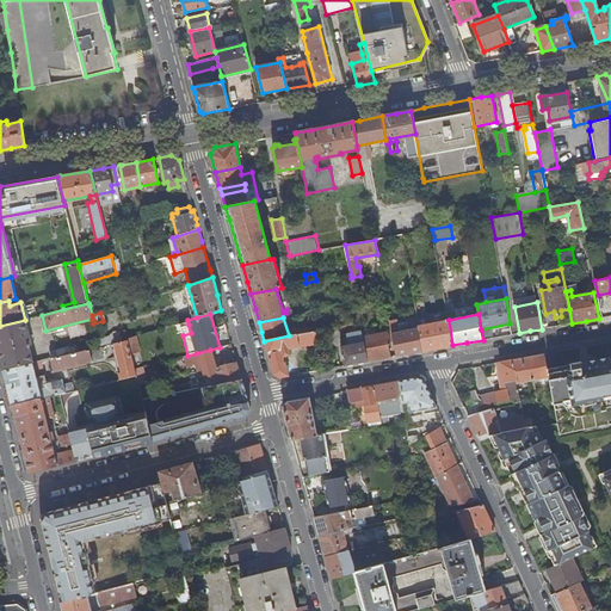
[(0,356),(4,371),(32,364),(26,338),(29,337),(25,320),(0,326),(0,356)]
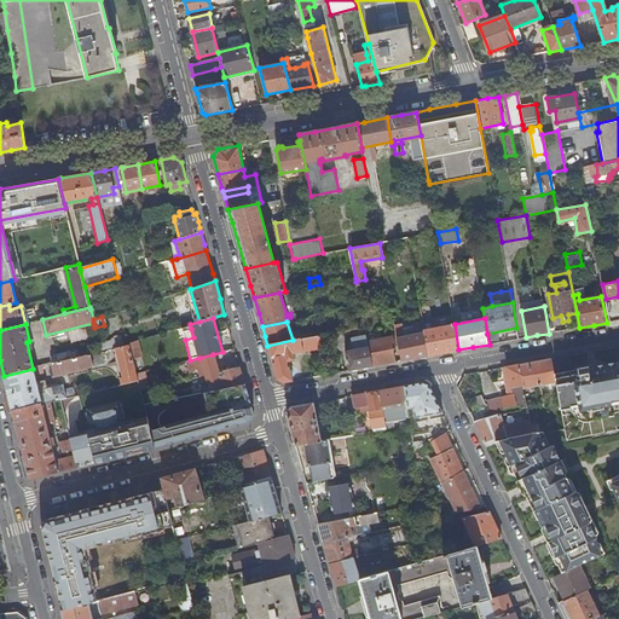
[(455,324),(424,329),(423,329),(424,333),(428,356),(443,353),(458,350),(455,324)]
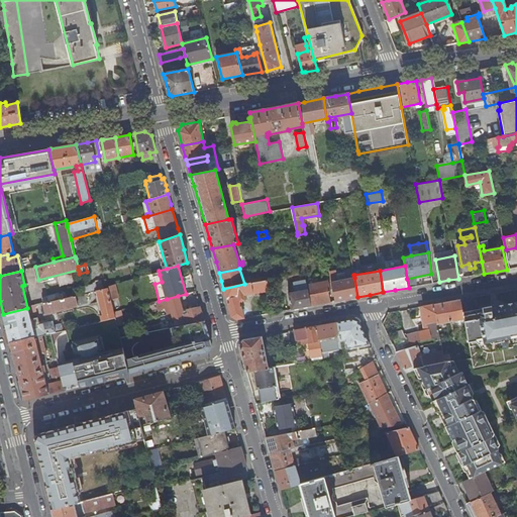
[(306,281),(306,280),(304,273),(293,275),(294,283),(306,281)]
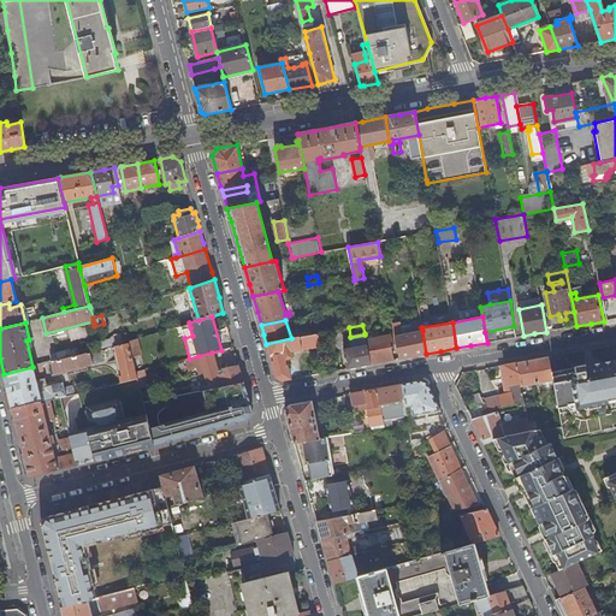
[(184,338),(193,336),(190,327),(182,330),(184,338)]
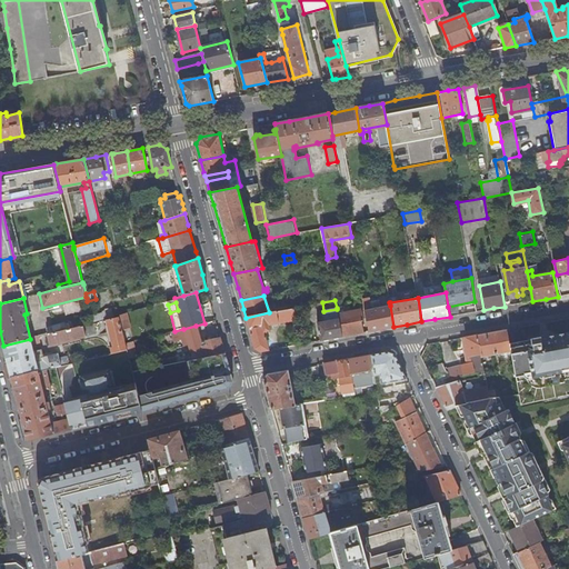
[(382,329),(393,327),(390,306),(375,308),(373,303),(365,305),(369,331),(382,329)]
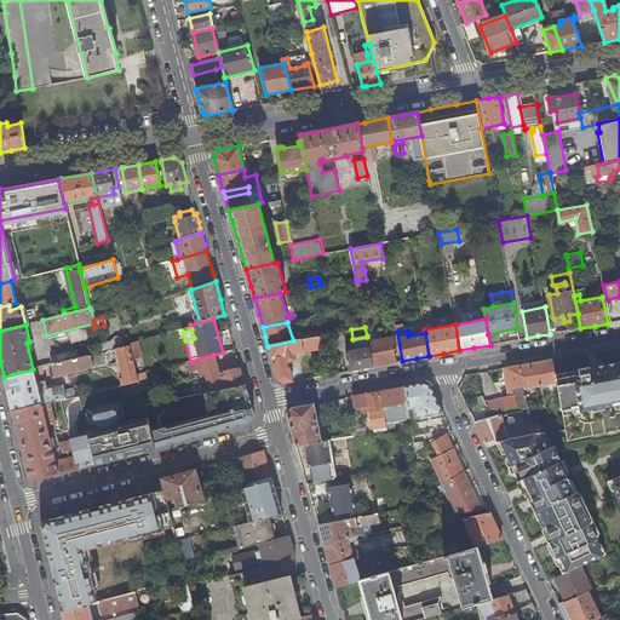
[(385,365),(396,362),(394,348),(396,348),(394,337),(380,339),(379,333),(367,336),(367,337),(373,367),(385,365)]
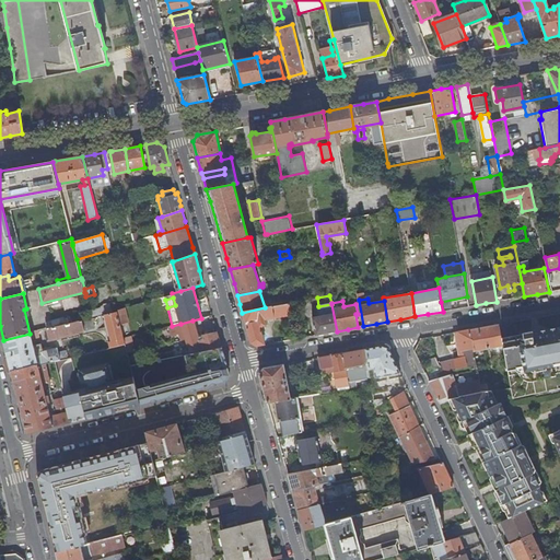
[(290,303),(265,307),(242,313),(246,328),(251,342),(256,347),(265,345),(261,327),(267,326),(266,321),(292,315),(290,303)]
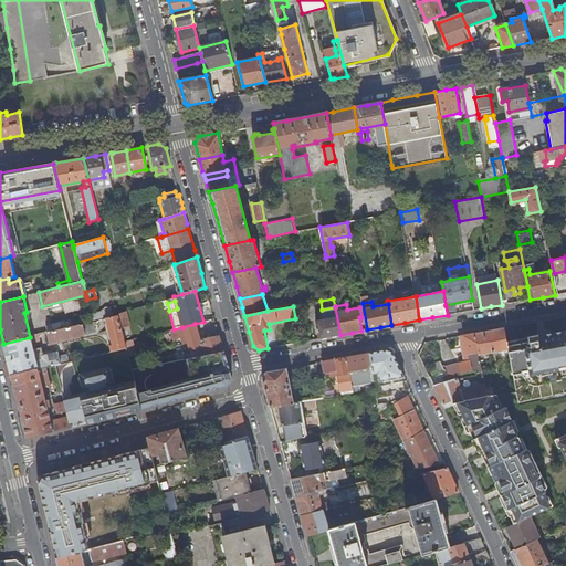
[(104,308),(106,317),(114,316),(112,307),(104,308)]
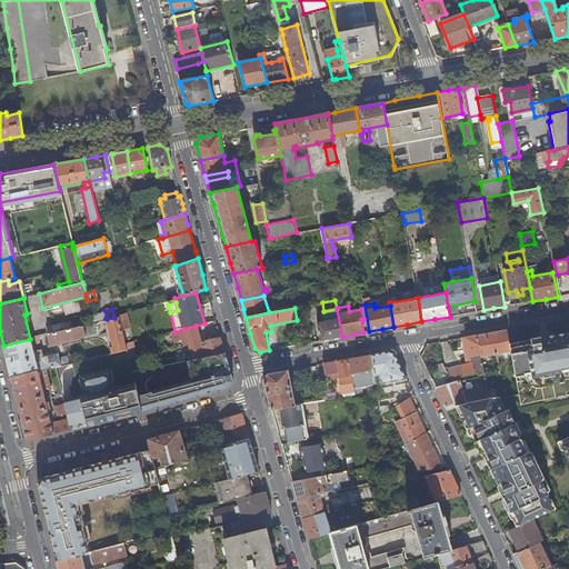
[(321,340),(342,337),(337,309),(323,311),(325,320),(318,321),(321,340)]
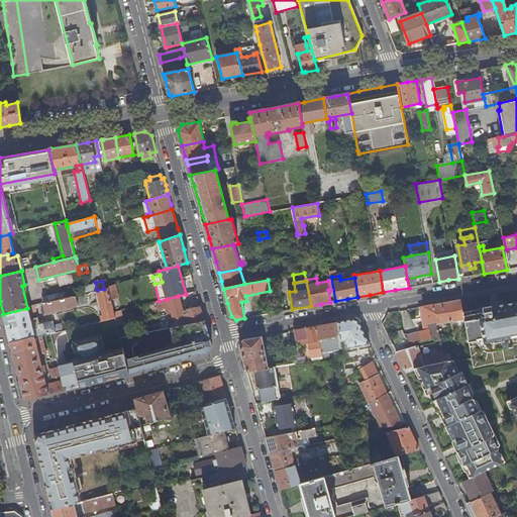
[(85,294),(94,291),(92,285),(83,287),(85,294)]
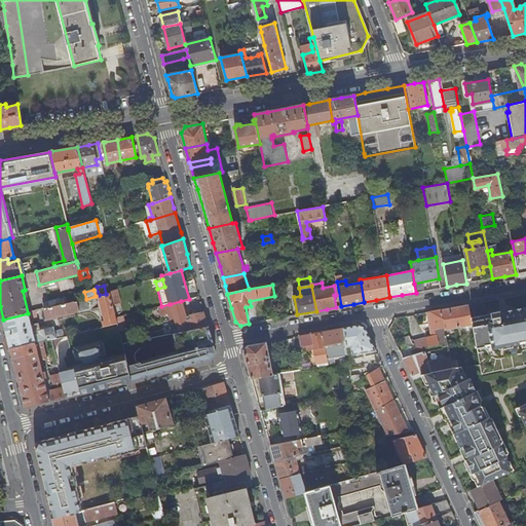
[(110,293),(113,306),(120,304),(117,290),(109,292),(110,293)]
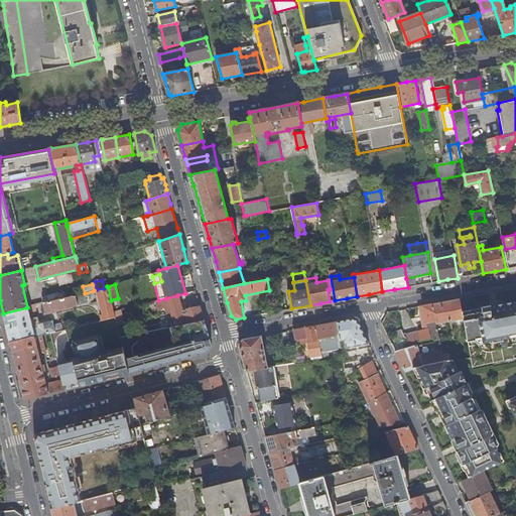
[(111,312),(112,317),(115,316),(114,311),(111,300),(108,287),(104,288),(97,289),(103,314),(111,312)]
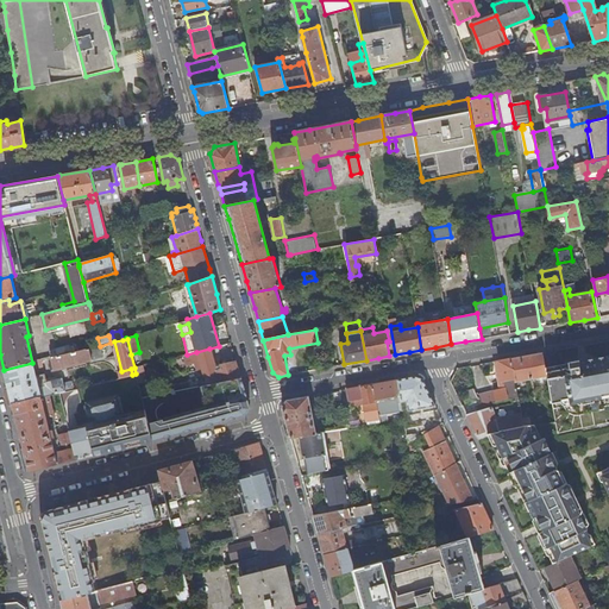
[(57,356),(70,353),(69,346),(68,345),(56,347),(57,356)]
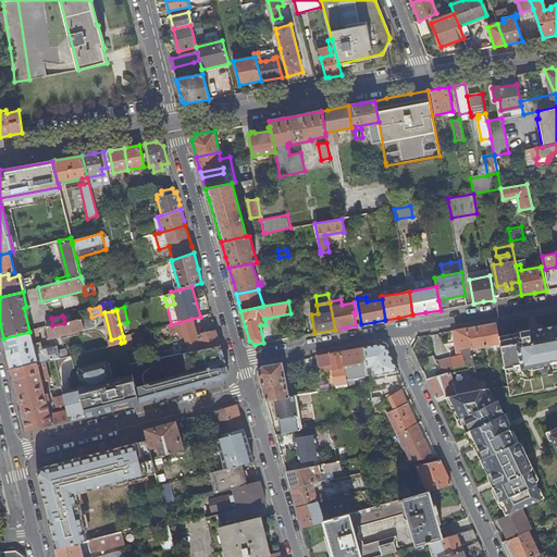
[(52,325),(47,327),(49,337),(85,329),(84,329),(90,326),(88,317),(67,322),(64,323),(52,325)]
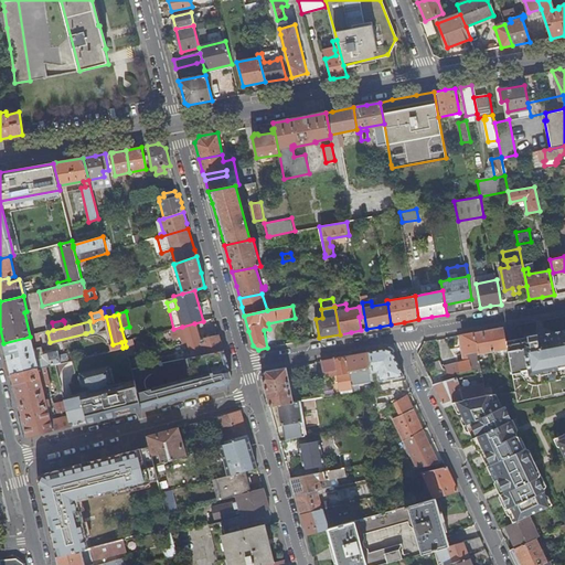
[(199,355),(223,350),(219,334),(204,338),(203,333),(198,336),(194,323),(182,327),(173,329),(170,329),(172,339),(180,337),(181,339),(185,338),(191,356),(199,355)]
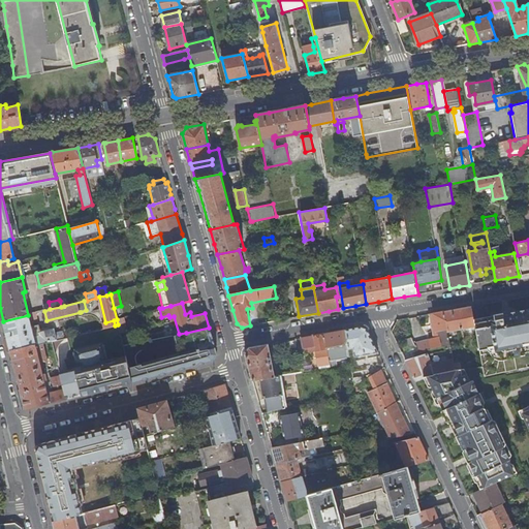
[(458,309),(443,311),(449,339),(453,338),(452,332),(474,327),(473,319),(471,306),(458,309)]
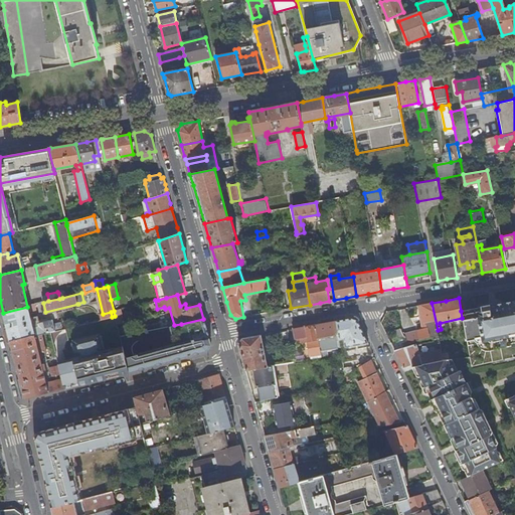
[(514,300),(498,304),(506,348),(511,347),(510,343),(514,342),(514,300)]
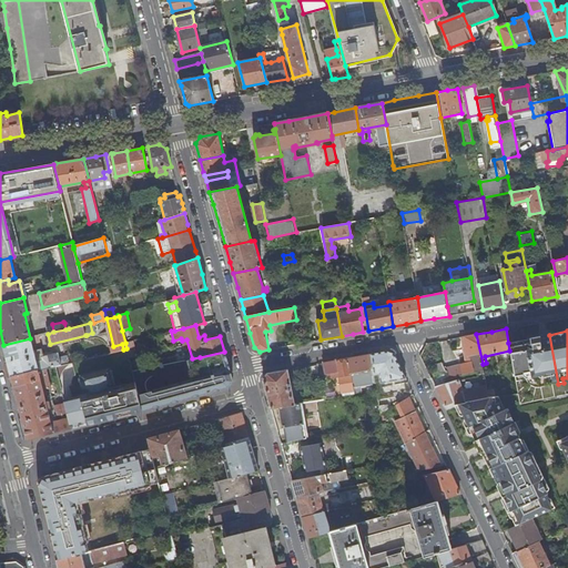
[(467,353),(464,354),(466,363),(460,364),(463,374),(477,371),(484,369),(483,364),(476,334),(465,336),(467,353)]
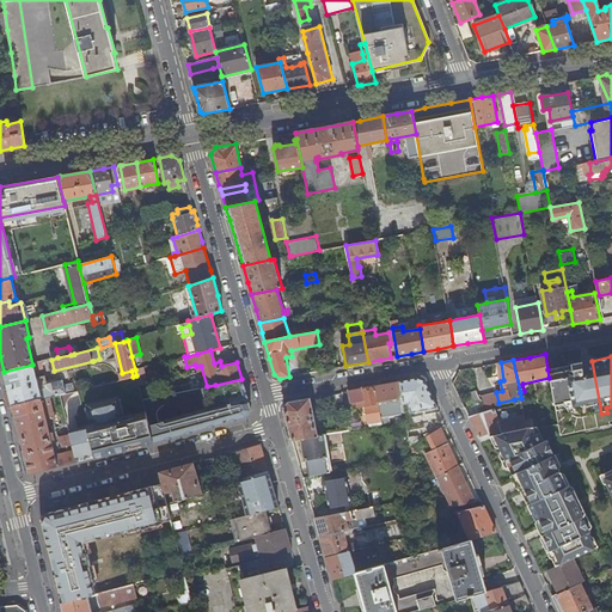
[(592,361),(570,365),(580,417),(601,414),(592,361)]
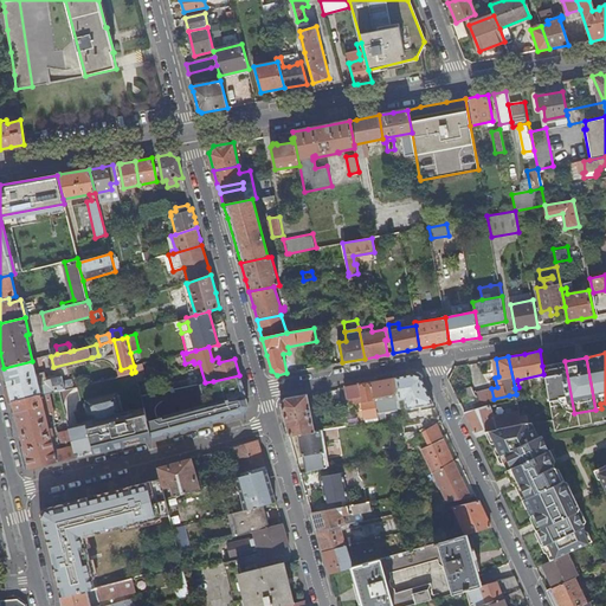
[(11,393),(13,403),(47,394),(73,387),(71,379),(63,381),(62,378),(45,381),(45,385),(39,386),(33,361),(32,361),(4,368),(10,388),(11,393)]
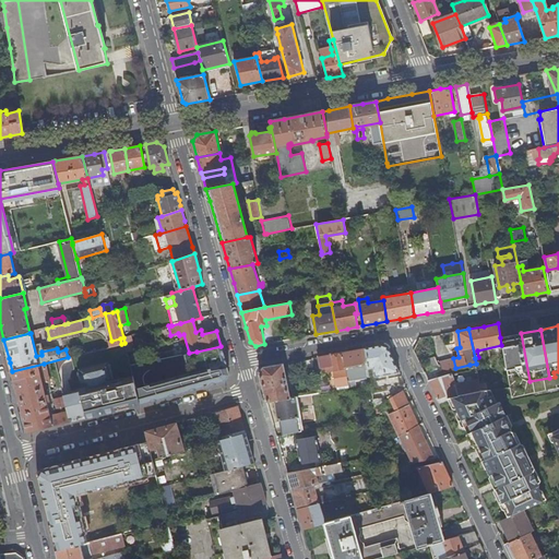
[(500,337),(501,345),(508,375),(519,372),(520,377),(522,379),(524,380),(527,381),(530,381),(521,333),(500,337)]
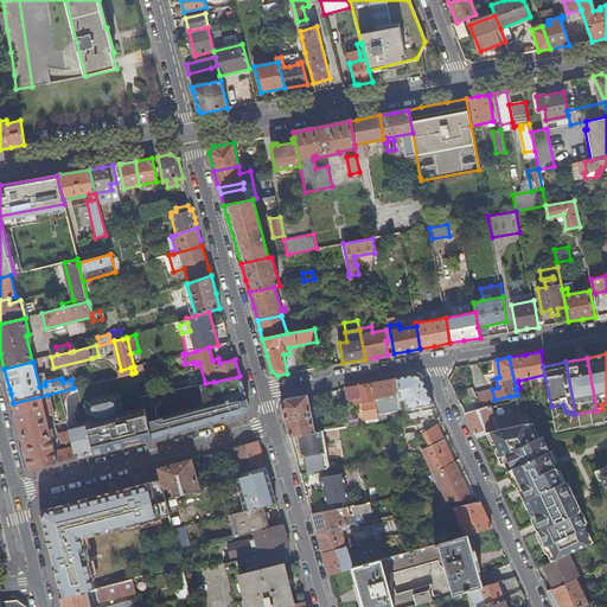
[(407,409),(433,403),(421,377),(411,375),(403,376),(395,378),(397,395),(398,400),(398,401),(404,400),(407,409)]
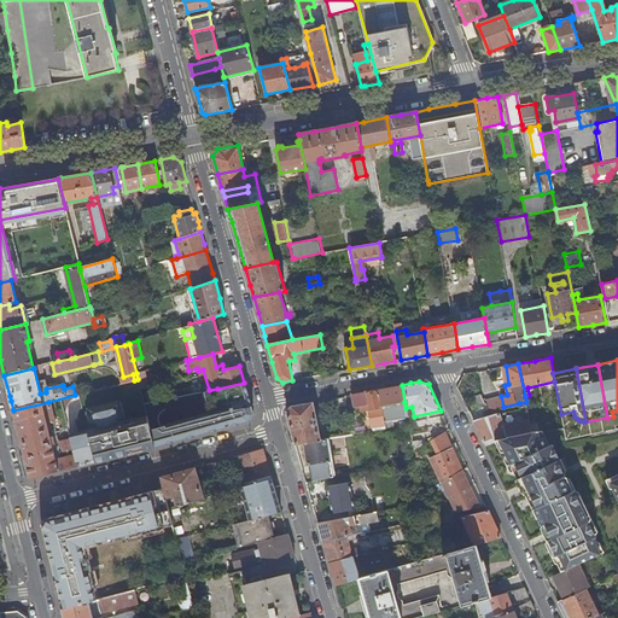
[(244,383),(217,389),(209,390),(214,406),(149,424),(155,447),(227,427),(249,421),(252,413),(250,403),(244,383)]
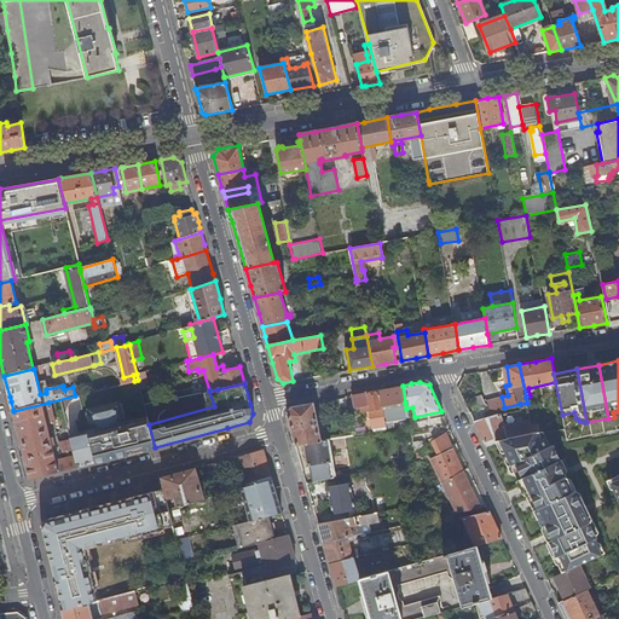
[(405,403),(403,386),(391,387),(379,389),(385,422),(405,418),(403,403),(405,403)]
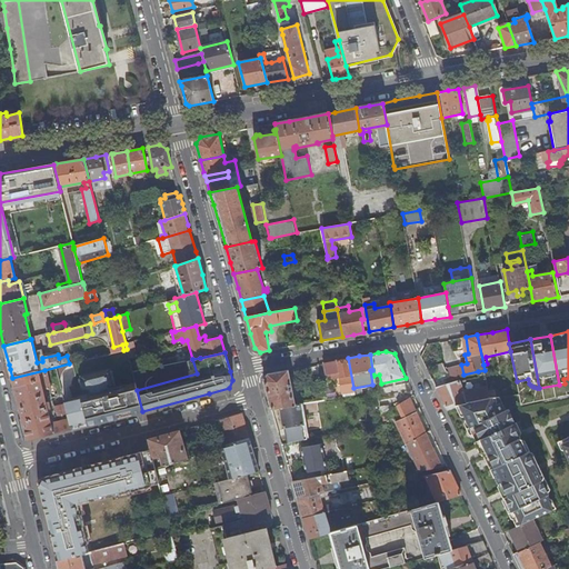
[(353,388),(348,358),(333,361),(323,362),(326,373),(331,373),(331,377),(339,376),(342,393),(348,392),(349,395),(355,395),(353,391),(353,388)]
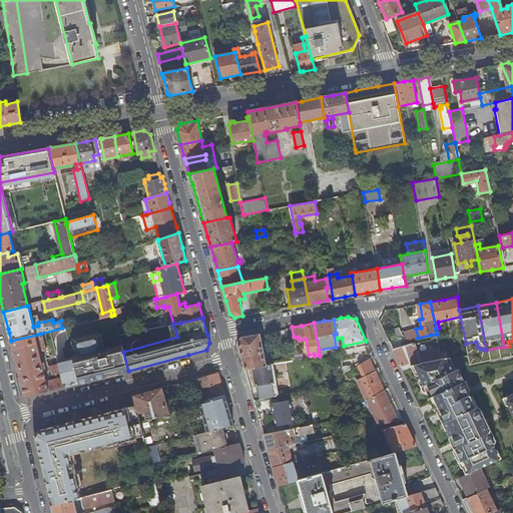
[(288,337),(286,328),(278,330),(280,338),(288,337)]
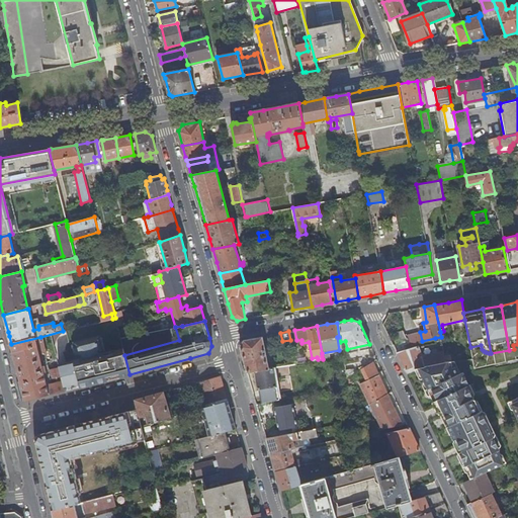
[(403,331),(395,333),(399,343),(407,341),(405,336),(403,331)]
